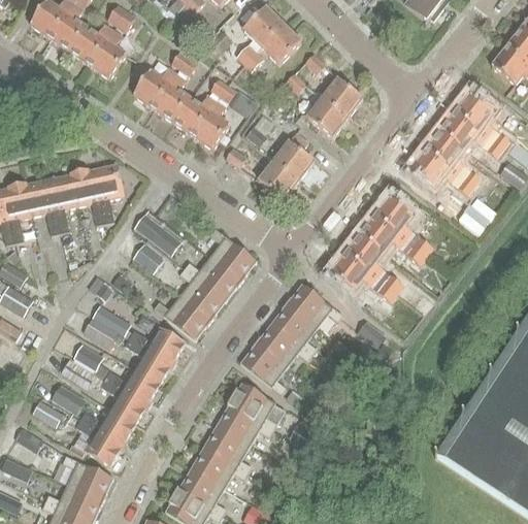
[(0,0),(0,4),(5,8),(10,0),(0,0)]
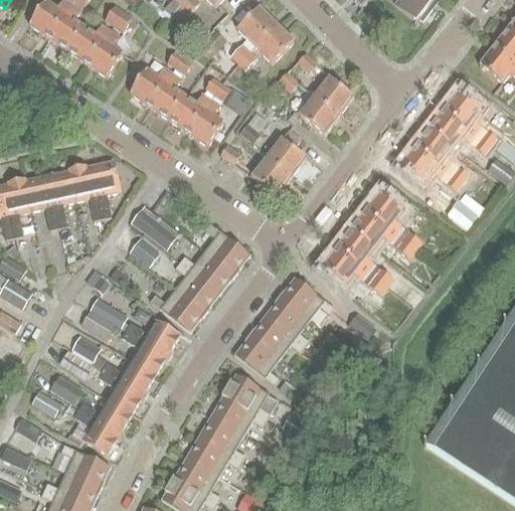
[(30,25),(49,38),(72,5),(74,2),(73,2),(70,0),(62,0),(56,9),(46,1),(30,25)]
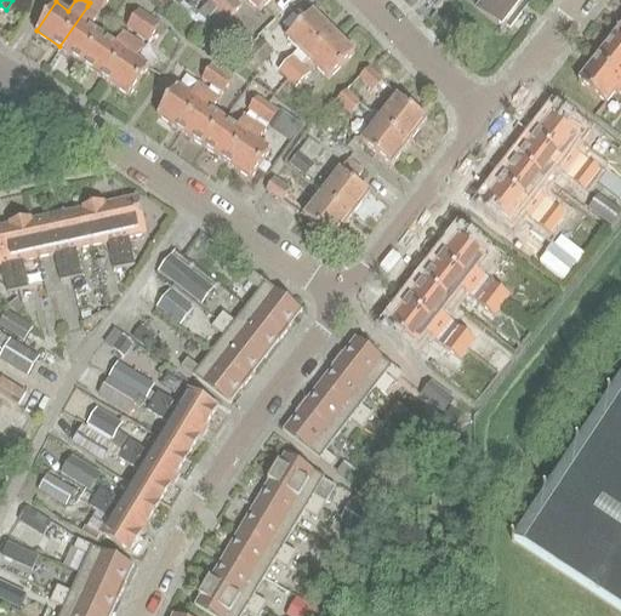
[(100,10),(106,0),(90,0),(89,3),(90,3),(100,10)]
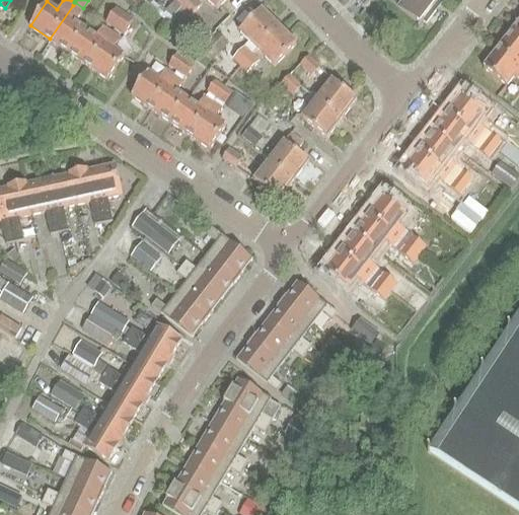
[(153,0),(149,4),(167,21),(173,15),(158,1),(156,3),(153,0)]
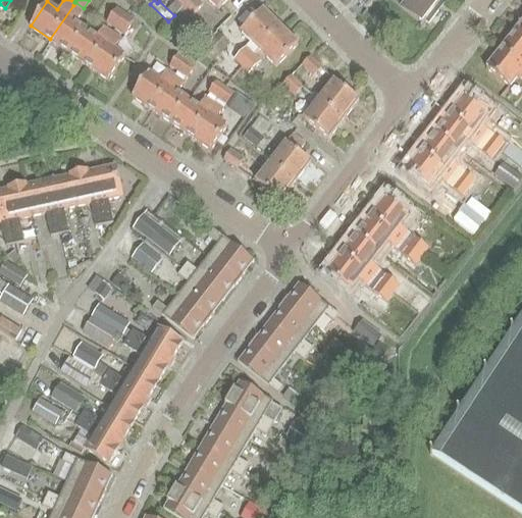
[(190,0),(184,6),(191,14),(204,2),(202,0),(190,0)]
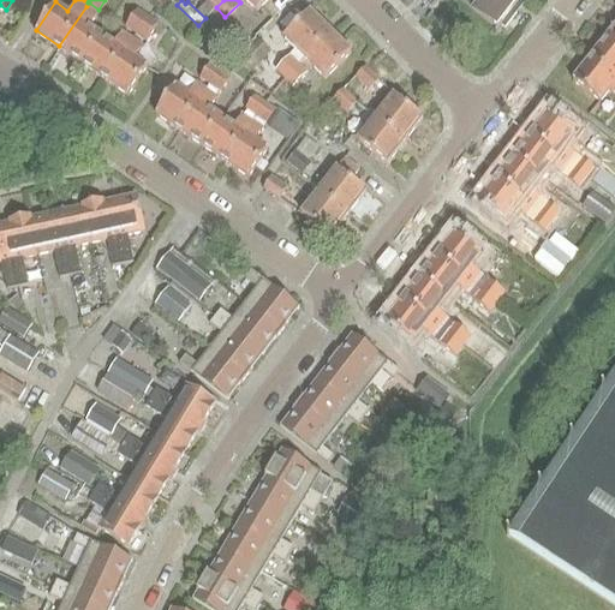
[(422,0),(431,10),(433,9),(430,6),(435,0),(422,0)]
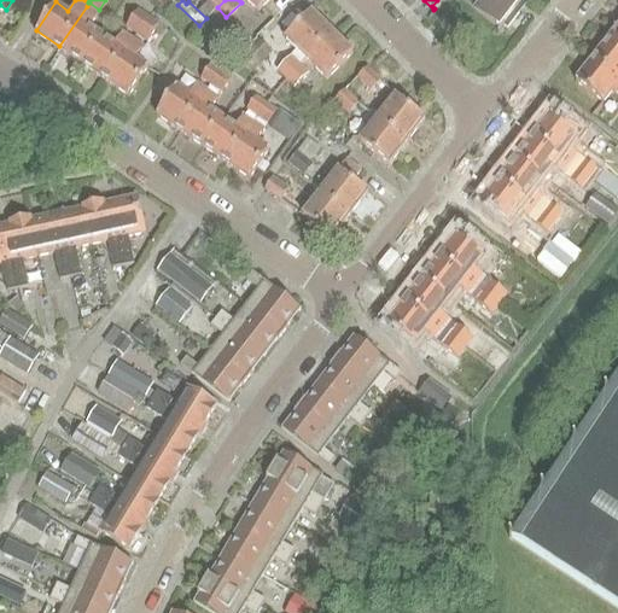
[(503,23),(506,25),(519,10),(516,7),(520,0),(465,0),(499,27),(496,29),(497,30),(503,23)]
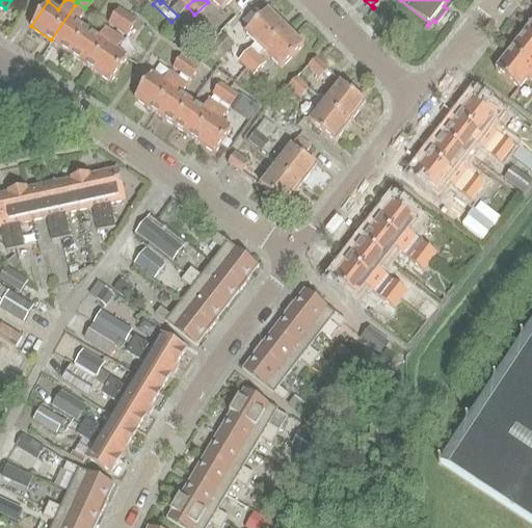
[(71,53),(87,29),(77,21),(83,11),(85,8),(77,2),(75,5),(51,40),(71,53)]
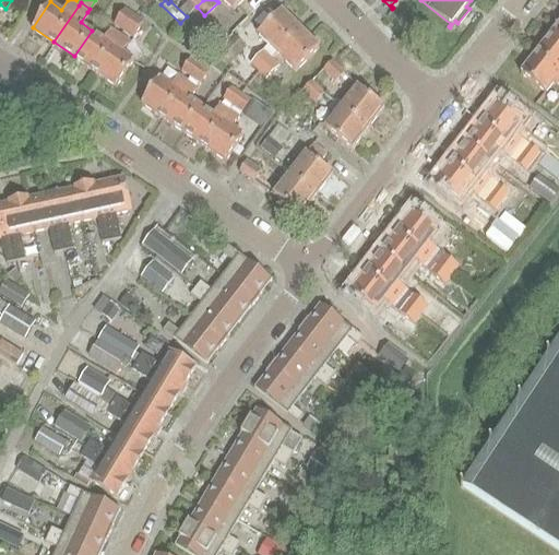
[(122,31),(133,13),(123,7),(113,23),(122,31)]
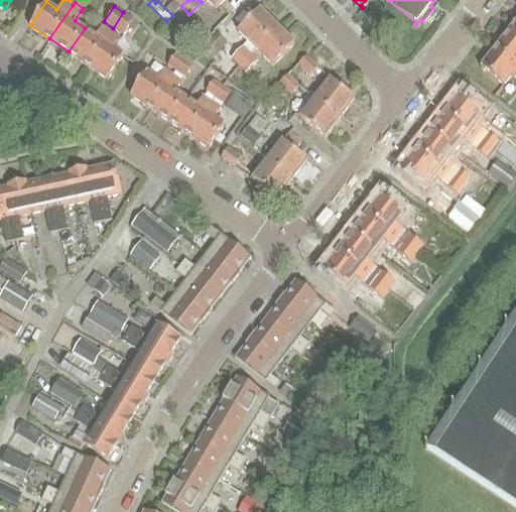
[(239,30),(249,40),(231,58),(238,66),(278,25),(261,8),(239,30)]
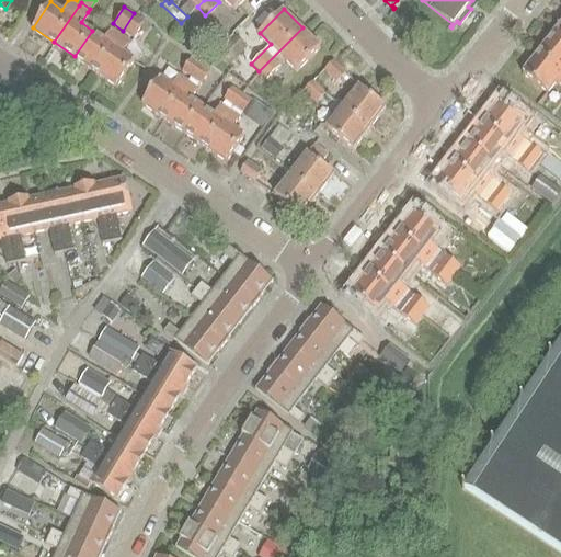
[(134,13),(123,31),(133,37),(144,20),(134,13)]
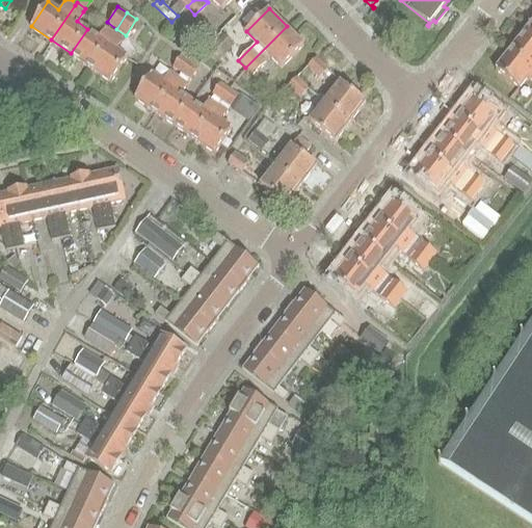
[(90,67),(114,33),(105,26),(99,36),(87,29),(71,53),(90,67)]
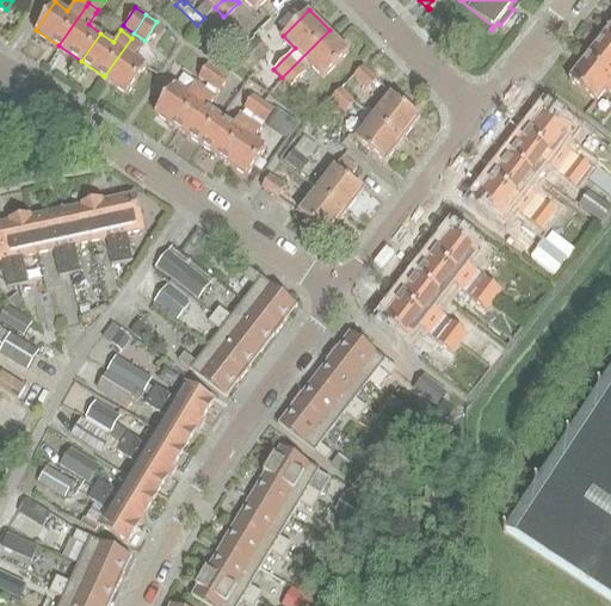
[(289,85),(310,63),(323,76),(350,50),(329,30),(282,78),(289,85)]
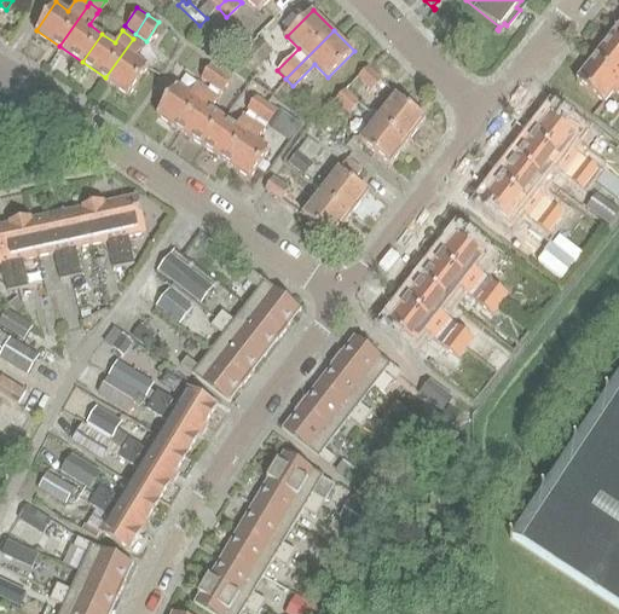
[(618,39),(611,34),(594,56),(618,75),(618,39)]
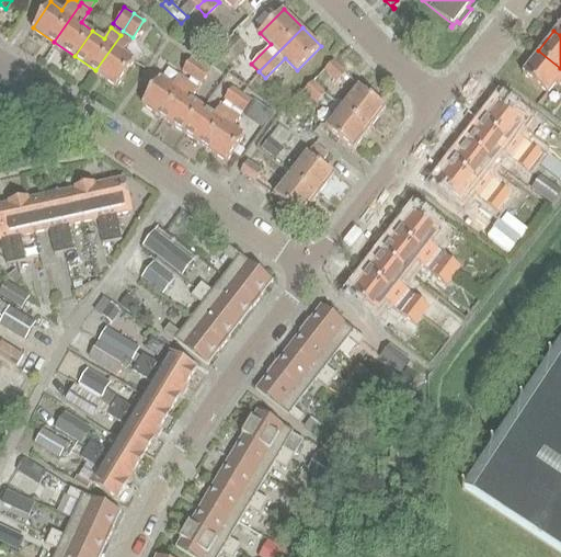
[(248,44),(236,32),(218,50),(229,63),(248,44)]
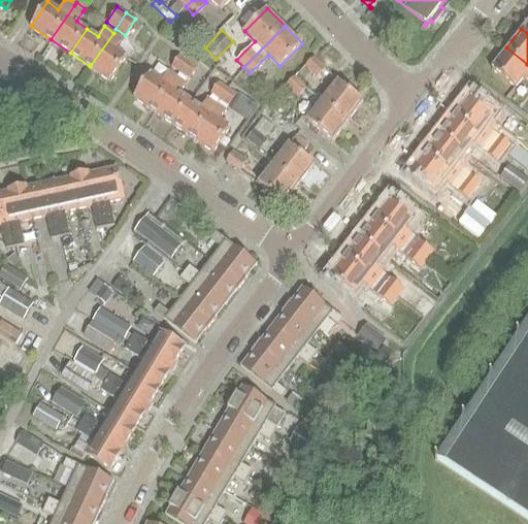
[(113,33),(90,66),(109,80),(126,56),(116,48),(122,38),(113,33)]
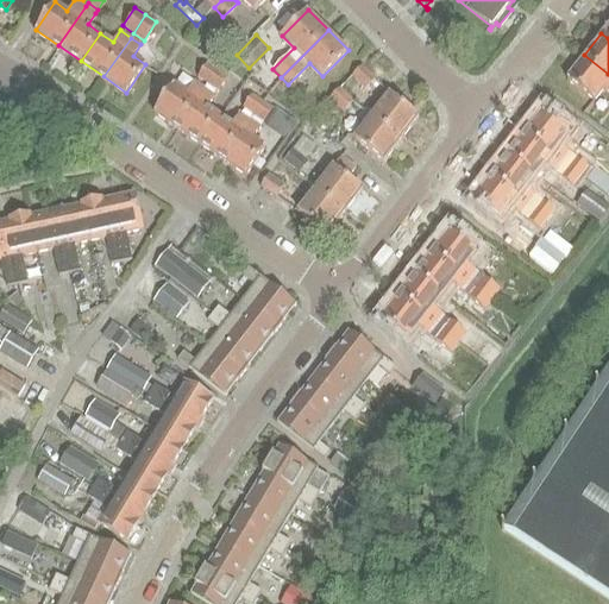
[(604,85),(608,88),(608,74),(584,55),(567,76),(595,98),(604,85)]
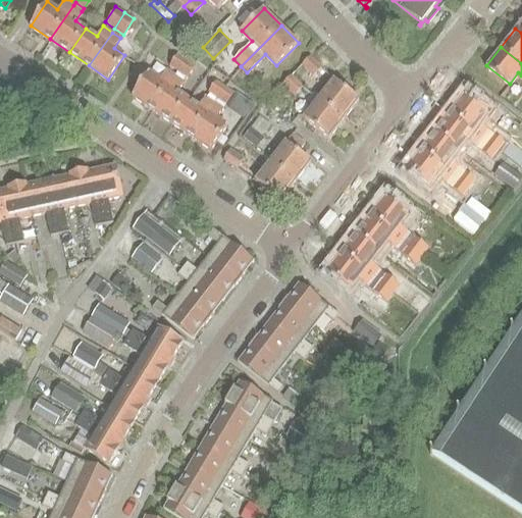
[(132,95),(152,109),(174,75),(187,58),(178,52),(170,64),(160,80),(148,71),(132,95)]
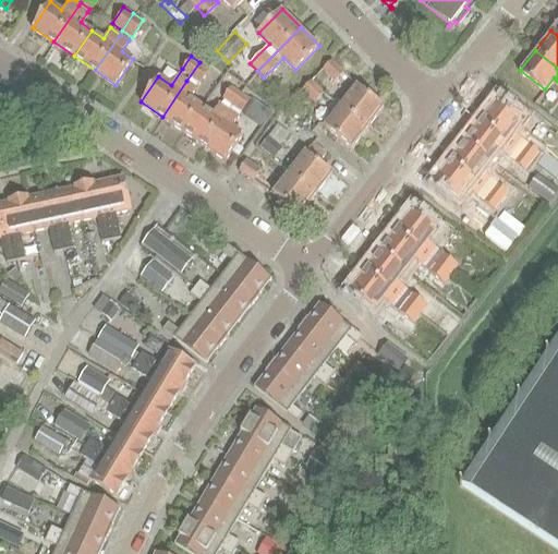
[(334,82),(343,72),(331,60),(322,70),(334,82)]
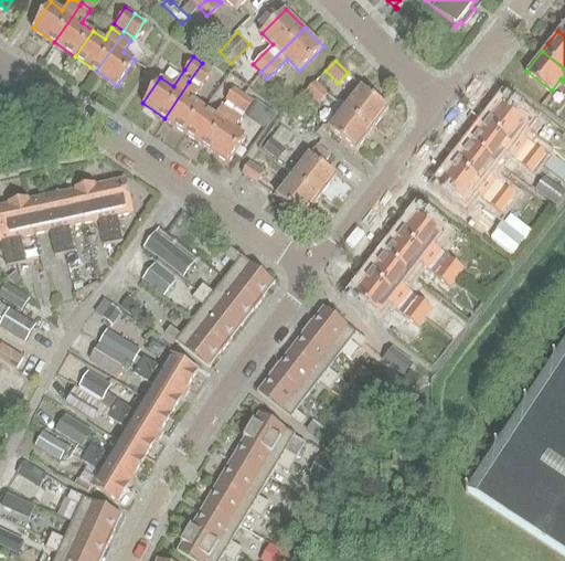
[(185,133),(203,107),(192,98),(212,70),(202,63),(189,82),(164,118),(185,133)]
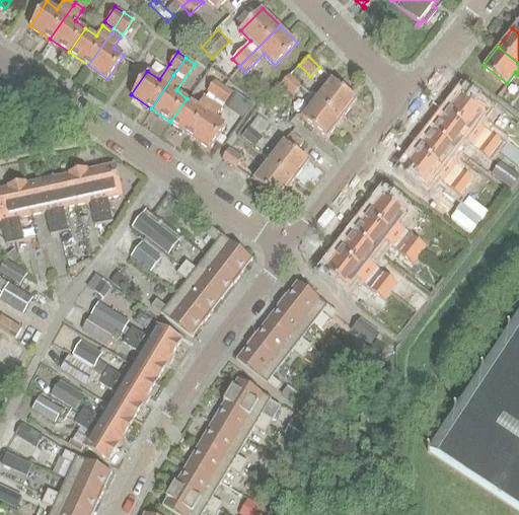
[(358,98),(334,79),(327,74),(317,86),(323,91),(317,98),(343,118),(358,98)]
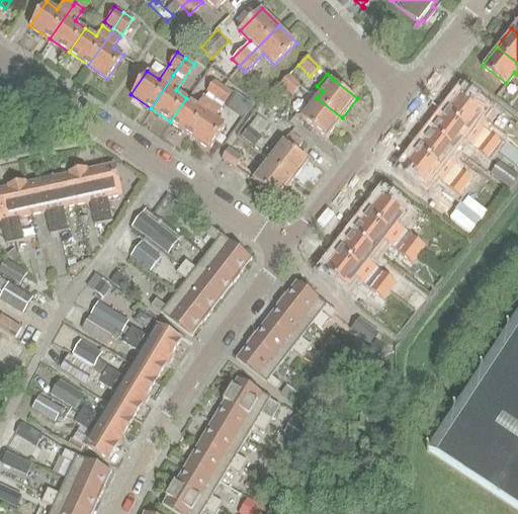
[(292,94),(300,86),(288,75),(280,83),(292,94)]
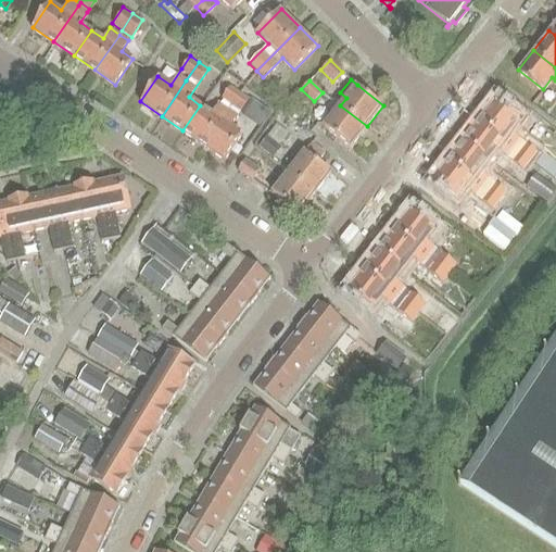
[(200,105),(182,130),(203,145),(240,91),(230,85),(211,113),(200,105)]
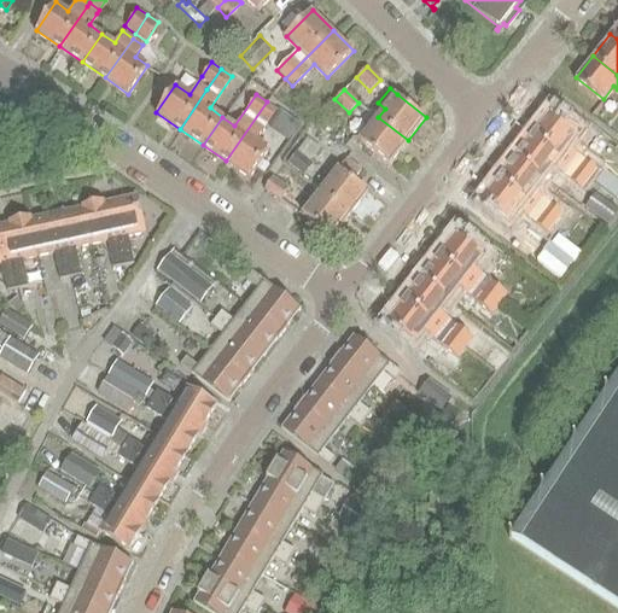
[(269,149),(256,140),(278,109),(267,101),(226,161),(250,177),(269,149)]
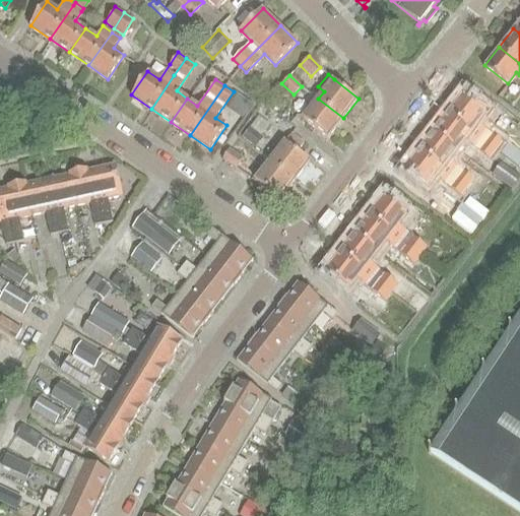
[(327,137),(343,118),(318,99),(317,100),(310,93),(305,101),(312,107),(303,118),(327,137)]
